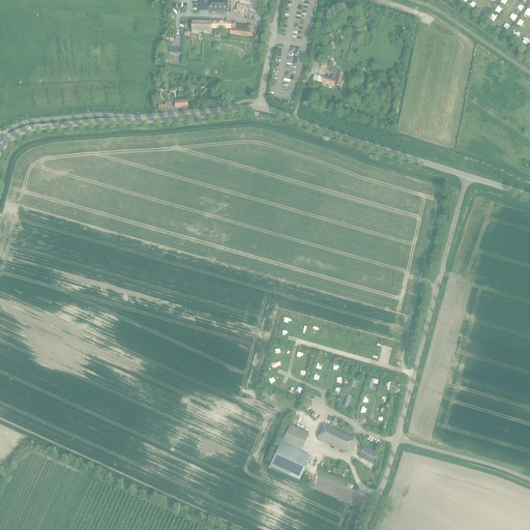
[(227,11),(226,0),(200,0),(201,10),(227,11)]
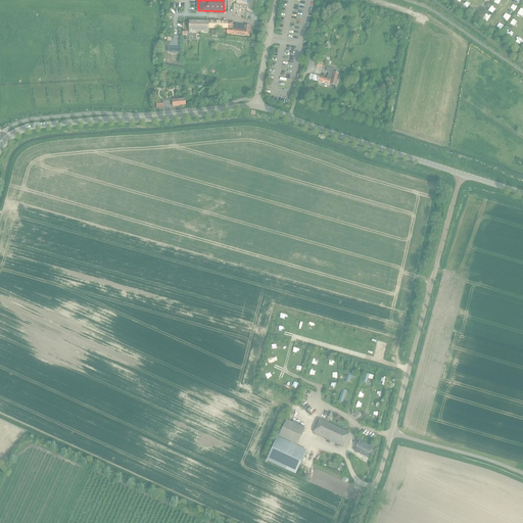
[(249,37),(250,27),(243,26),(243,30),(232,29),(232,21),(189,20),(188,32),(207,32),(207,28),(231,28),(231,29),(227,29),(226,34),(249,37)]
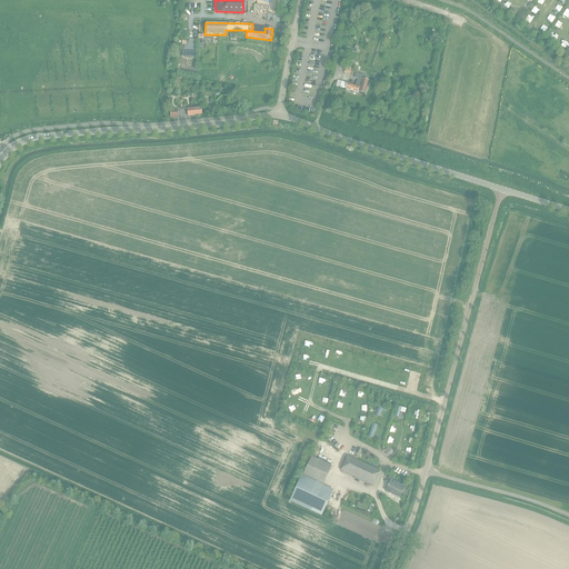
[(341,81),(340,87),(341,87),(357,92),(358,91),(363,92),(368,80),(362,78),(362,76),(356,73),(355,78),(357,78),(357,80),(353,85),(343,81),(341,81)]
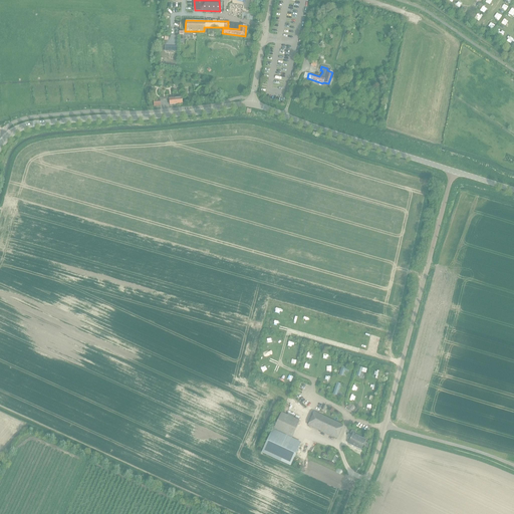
[(356,375),(360,376),(361,371),(366,372),(367,368),(358,365),(356,375)]
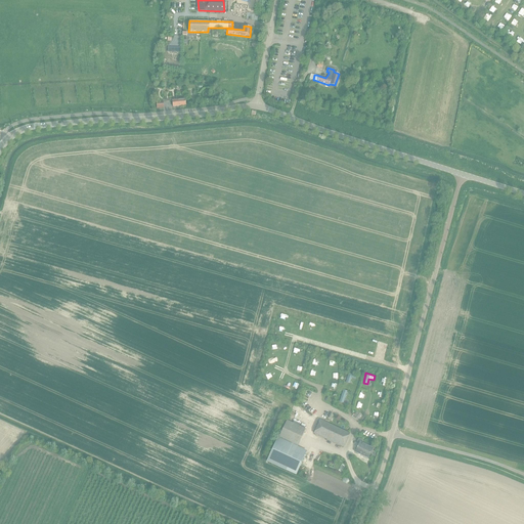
[(348,374),(346,382),(350,383),(351,378),(355,380),(356,376),(348,374)]
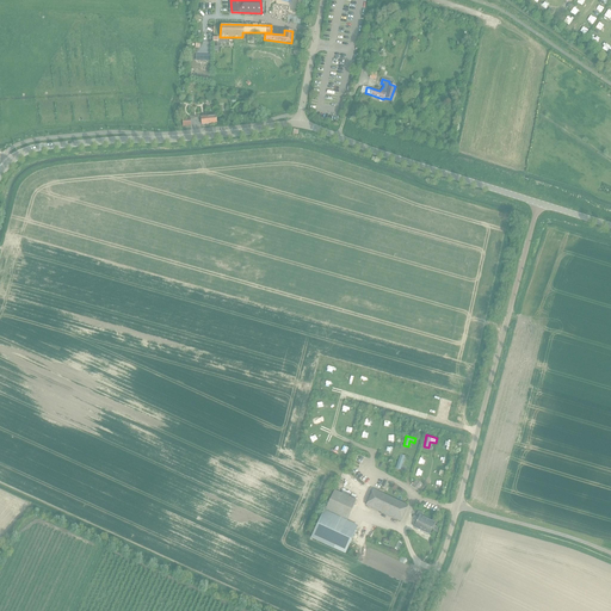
[(417,480),(412,486),(418,491),(423,485),(417,480)]
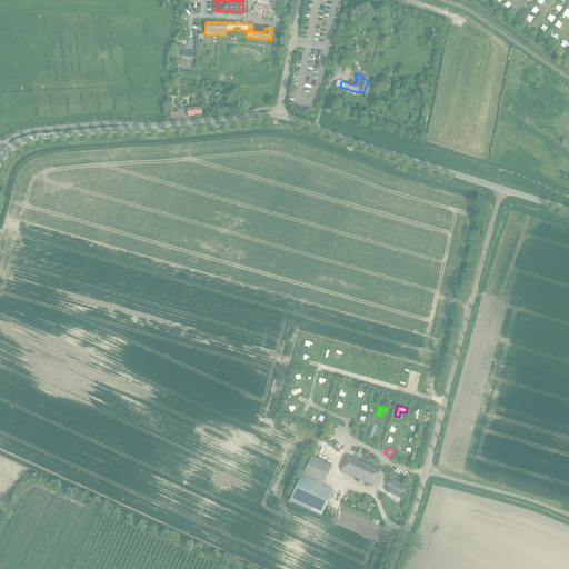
[(311,457),(290,501),(320,516),(332,490),(322,486),(331,466),(311,457)]
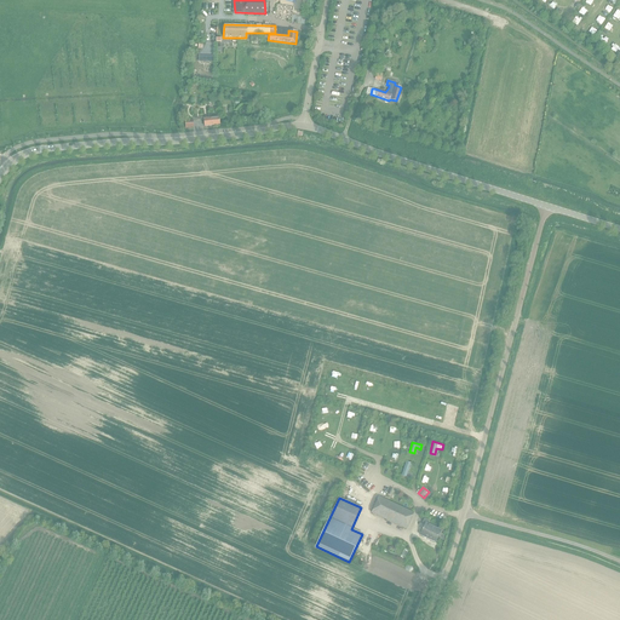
[(379,498),(372,512),(406,529),(413,514),(379,498)]
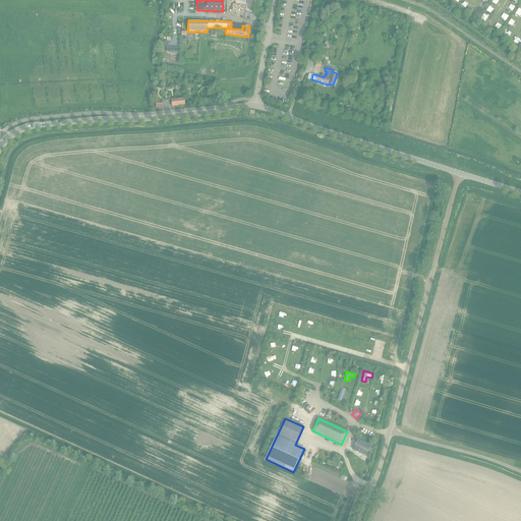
[(357,440),(353,450),(365,456),(370,446),(371,446),(372,444),(369,443),(369,445),(359,441),(360,439),(357,437),(356,439),(357,440)]
